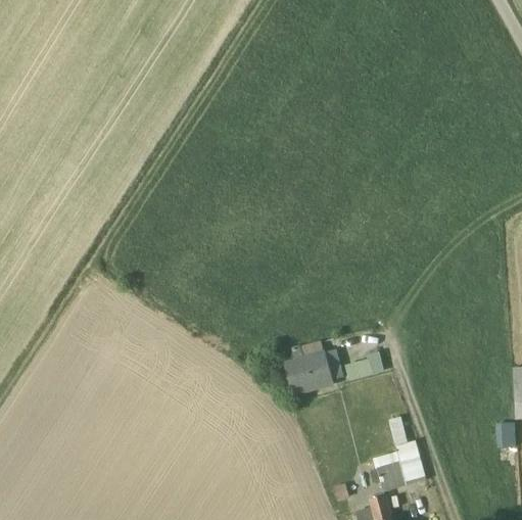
[(344,376),(334,337),(323,339),(322,338),(291,346),(294,359),(284,362),(293,395),(334,385),(333,379),(344,376)]
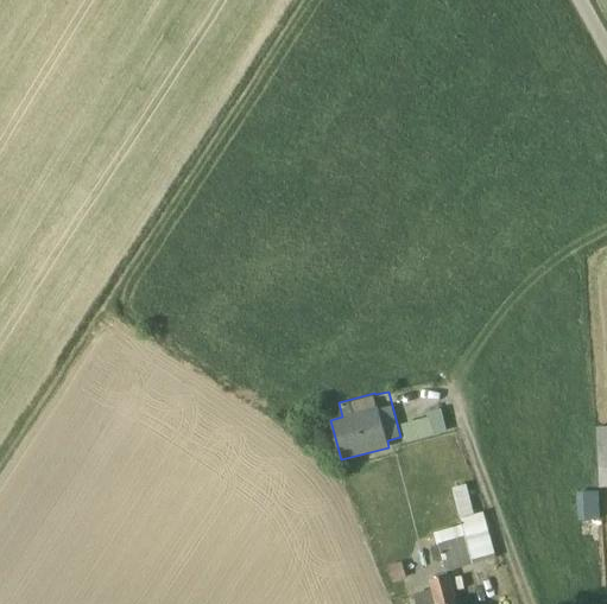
[(402,424),(405,442),(447,431),(441,408),(427,412),(428,415),(402,424)]
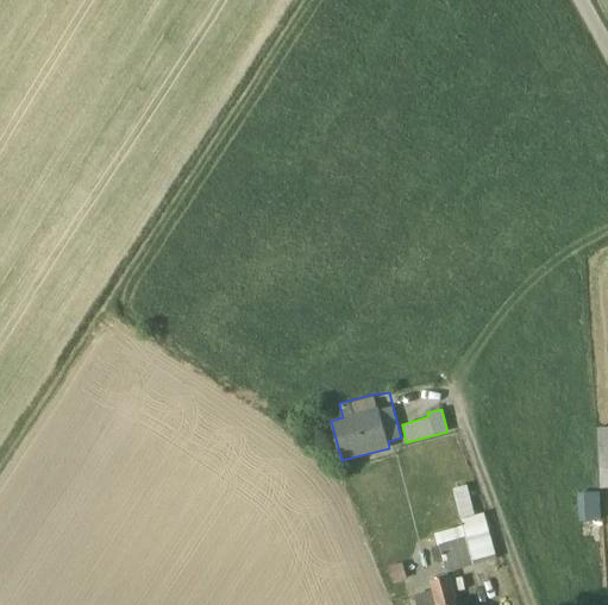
[(596,427),(600,486),(607,485),(607,427),(596,427)]
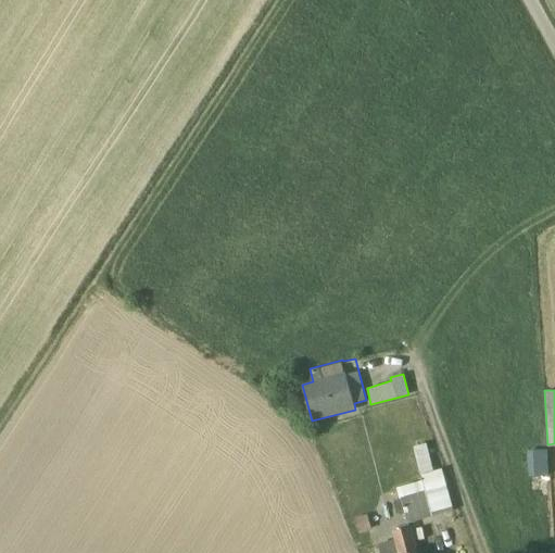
[(426,443),(414,447),(432,515),(453,510),(442,468),(433,470),(426,443)]
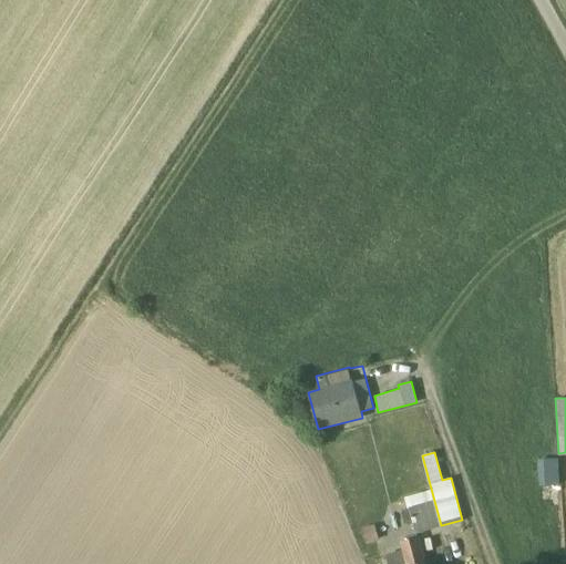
[(537,460),(538,485),(558,485),(557,460),(537,460)]
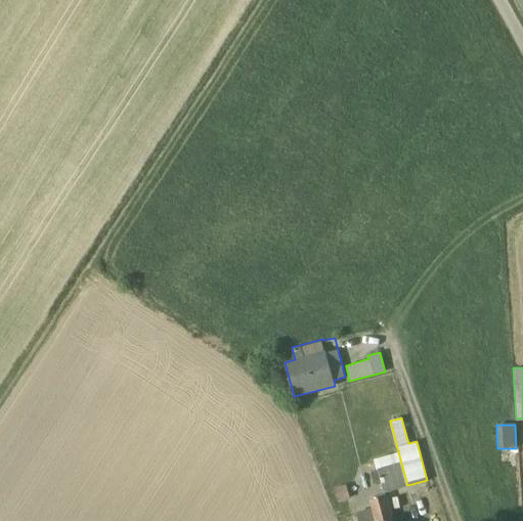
[(396,446),(385,449),(386,456),(375,459),(377,469),(371,471),(374,483),(381,482),(384,492),(407,485),(396,446)]
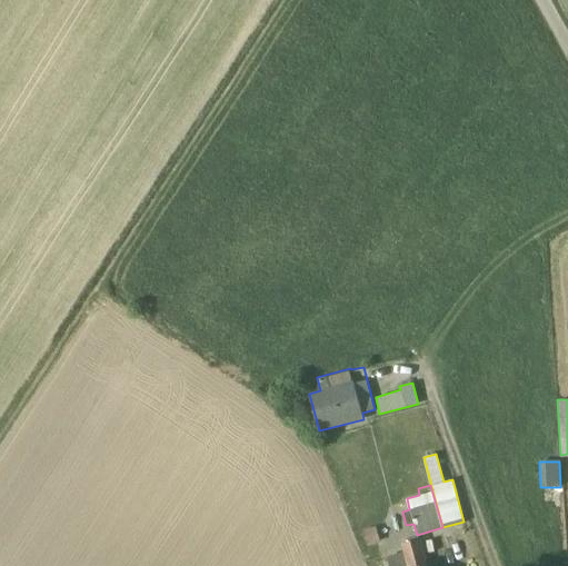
[(364,529),(367,544),(380,540),(376,526),(364,529)]
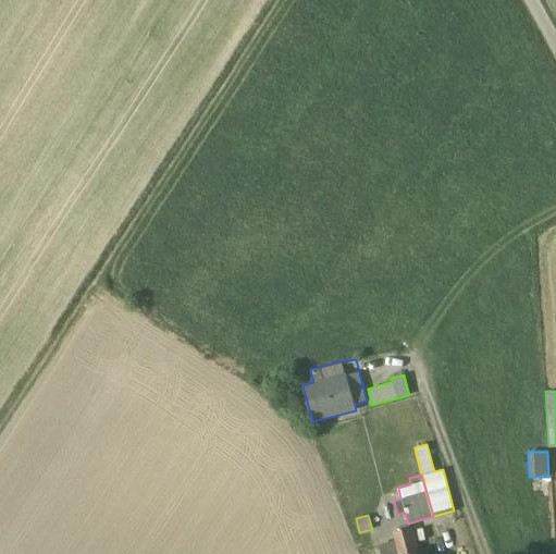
[(380,553),(416,553),(409,528),(393,532),(394,540),(382,543),(379,546),(380,553)]
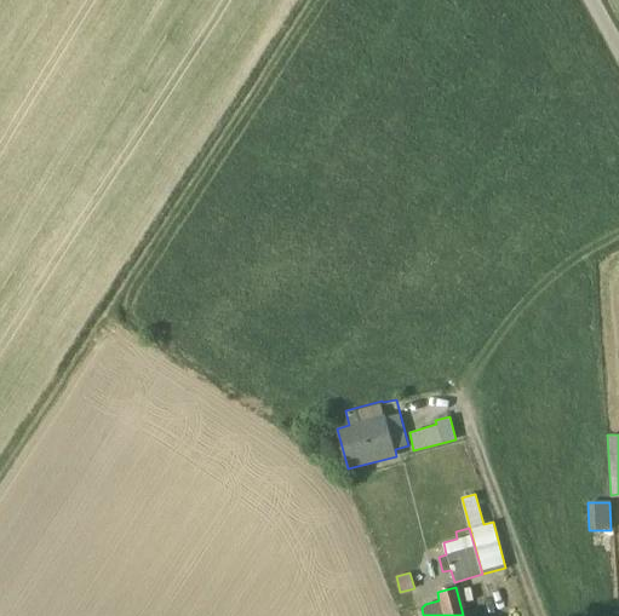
All buildings are outlined.
